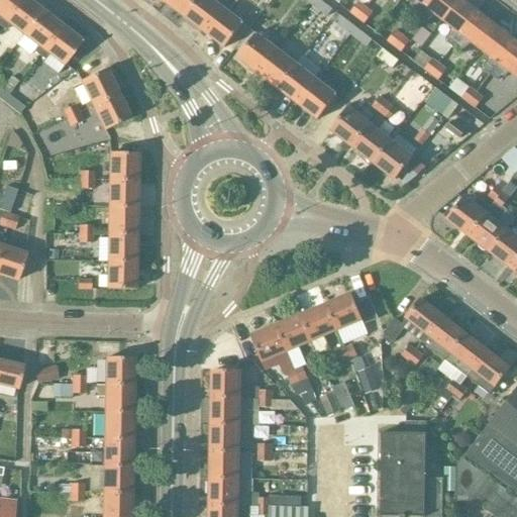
[(0,0),(0,23),(17,0),(0,0)]
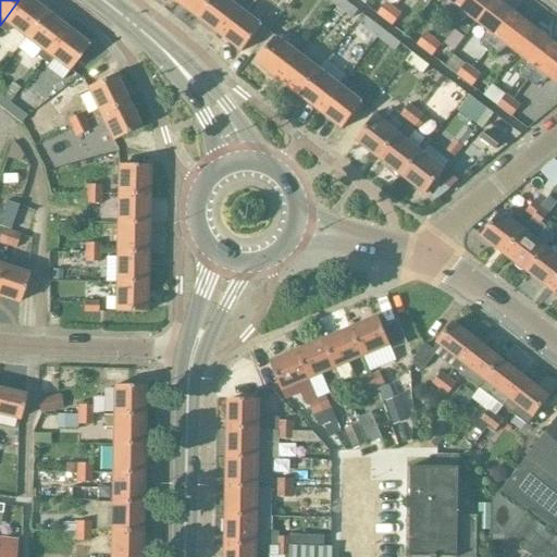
[(0,28),(5,33),(10,26),(24,38),(45,12),(28,0),(19,0),(0,25),(0,28)]
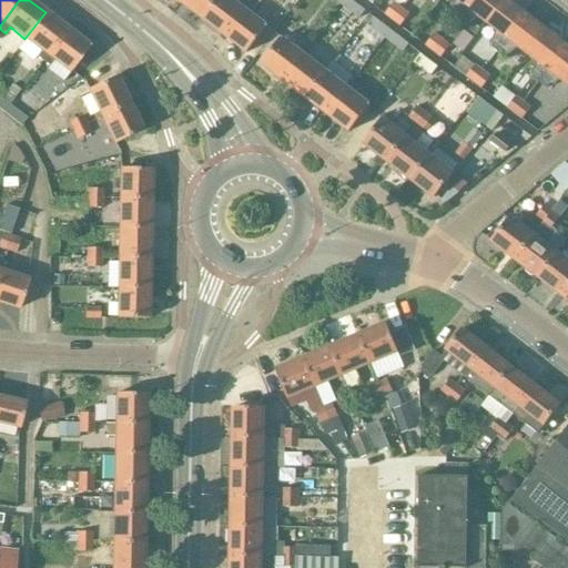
[(182,0),(181,3),(202,20),(216,0),(182,0)]
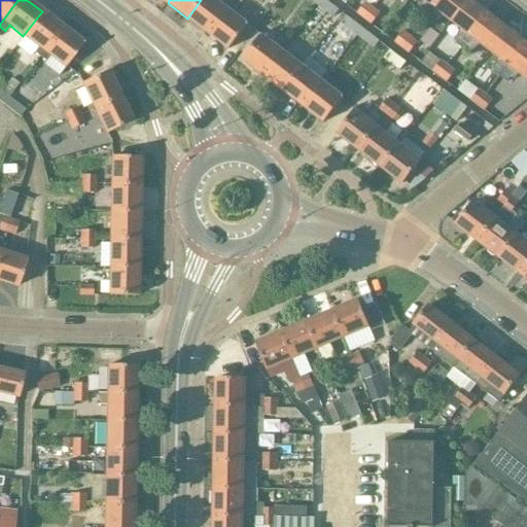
[(214,0),(201,0),(187,19),(207,34),(231,3),(225,0),(223,0),(220,4),(214,0)]
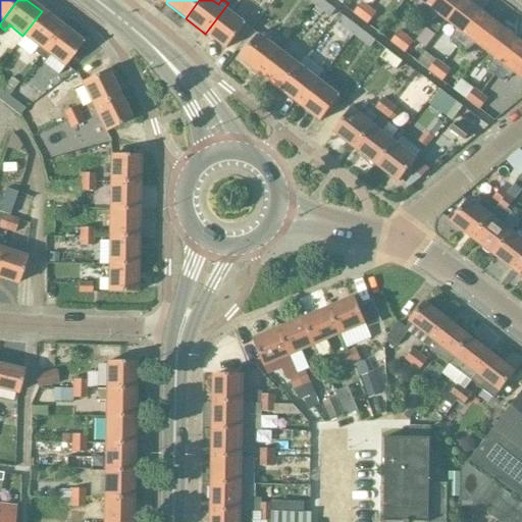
[(335,10),(322,0),(318,0),(314,5),(330,18),(335,10)]
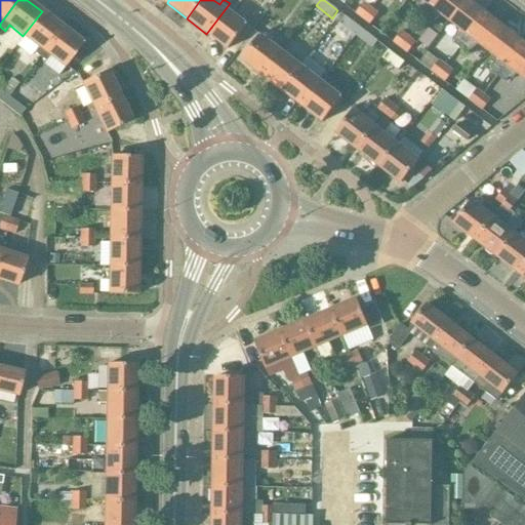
[(420,0),(415,14),(421,18),(436,0),(420,0)]
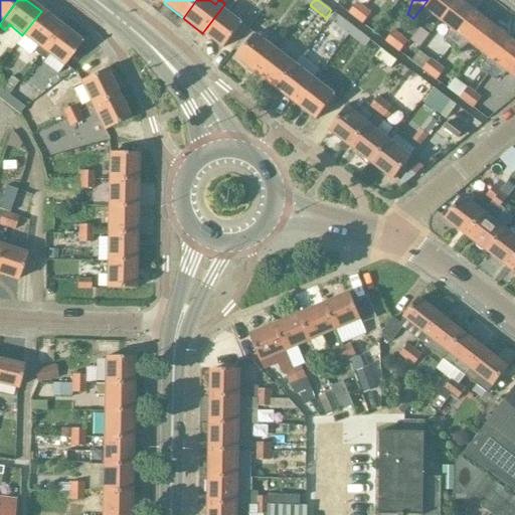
[(427,0),(413,18),(421,24),(433,15),(441,21),(457,0),(427,0)]
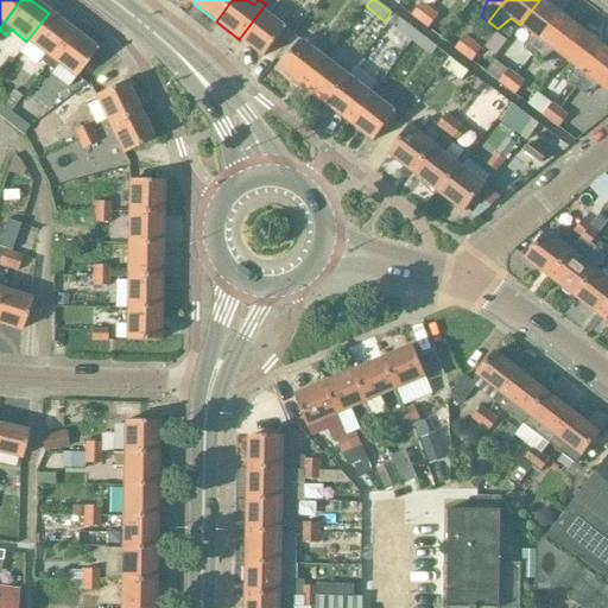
[(542,0),(539,0),(520,25),(531,33),(524,50),(531,55),(562,16),(542,0)]
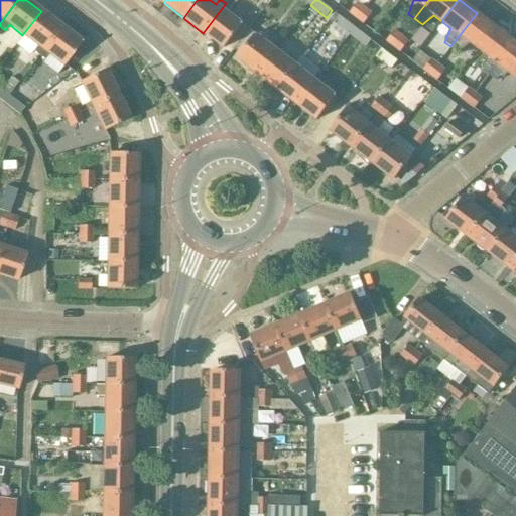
[(358,2),(349,13),(356,18),(364,7),(358,2)]
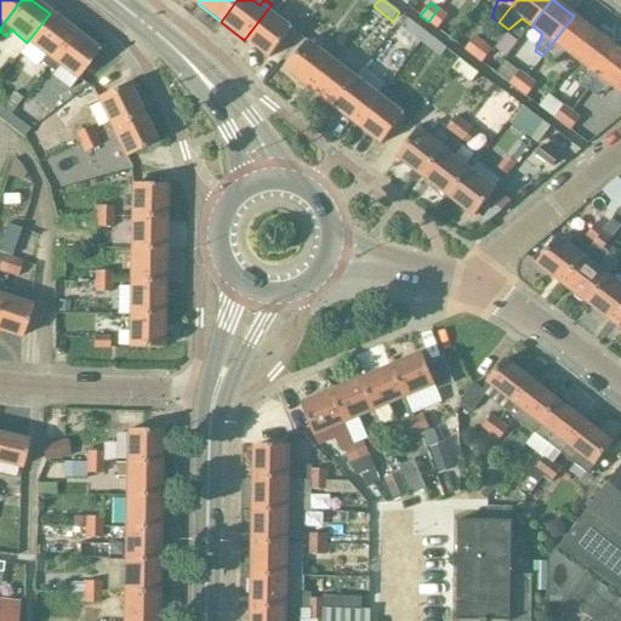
[(272,4),(244,40),(268,58),(291,29),(275,17),(280,10),(272,4)]
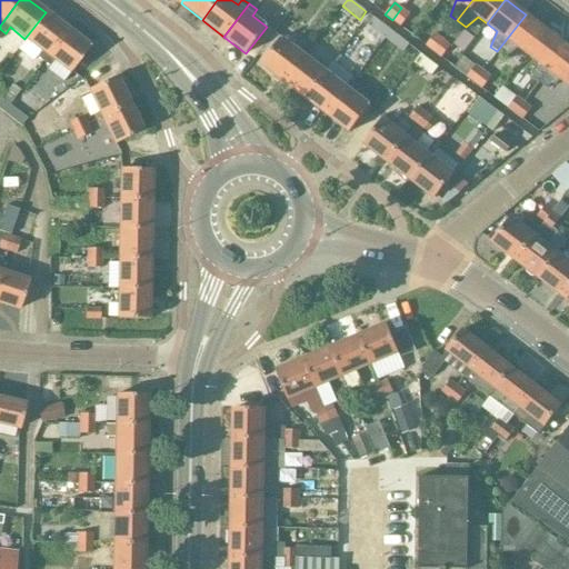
[(410,15),(401,8),(392,20),(400,27),(410,15)]
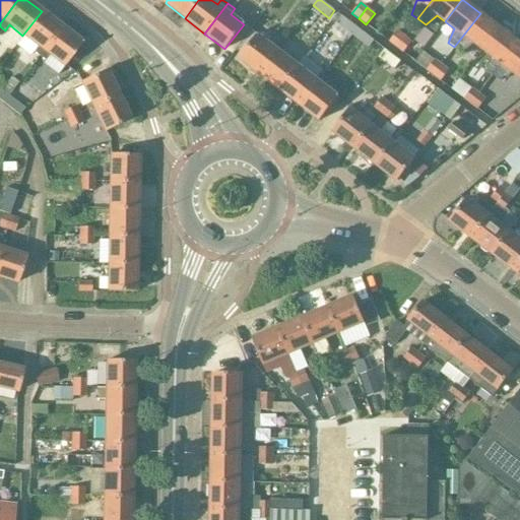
[(31,51),(39,56),(61,26),(42,11),(22,36),(36,46),(31,51)]
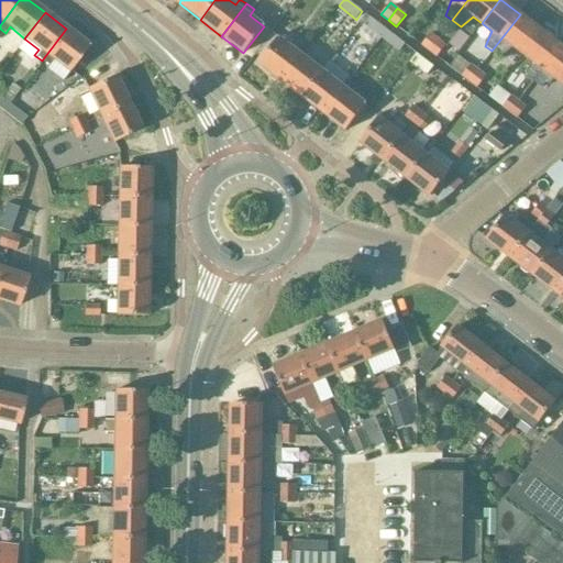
[(520,14),(492,51),(501,57),(512,47),(521,54),(540,30),(520,14)]
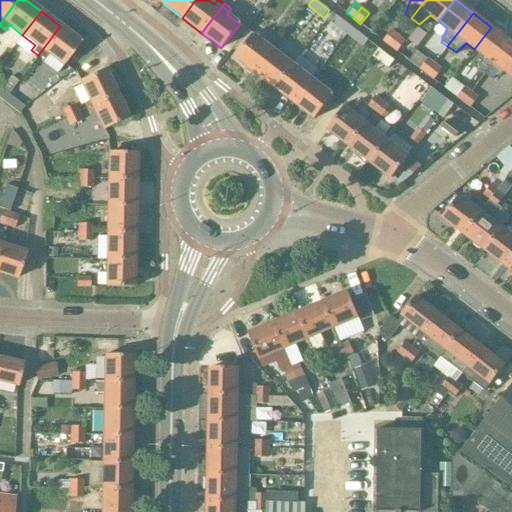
[(336,16),(331,23),(347,35),(353,28),(336,16)]
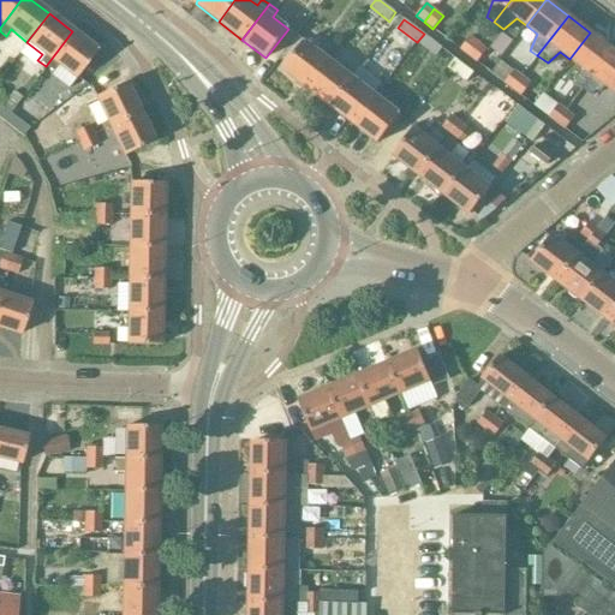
[(75,78),(96,49),(72,31),(46,66),(52,71),(57,65),(75,78)]
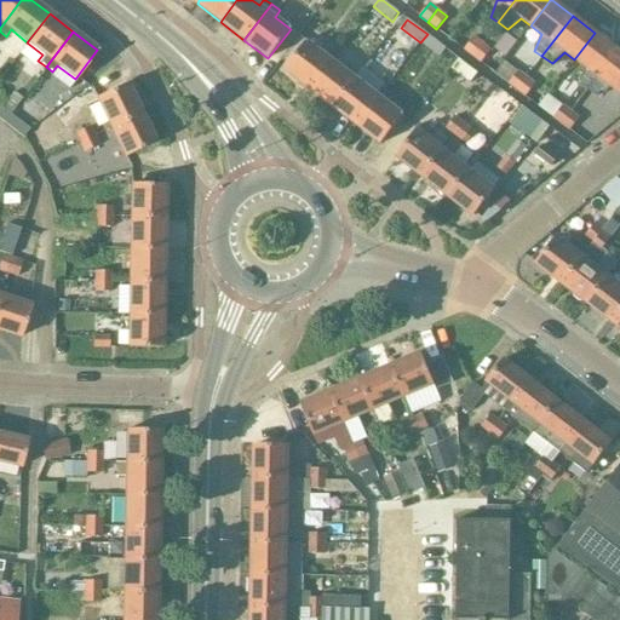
[(595,33),(574,59),(585,68),(578,84),(586,90),(616,50),(595,33)]
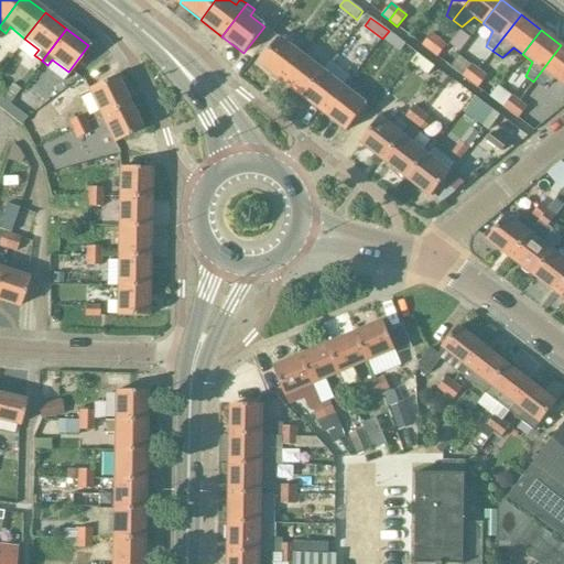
[(389,31),(382,39),(400,53),(405,44),(389,31)]
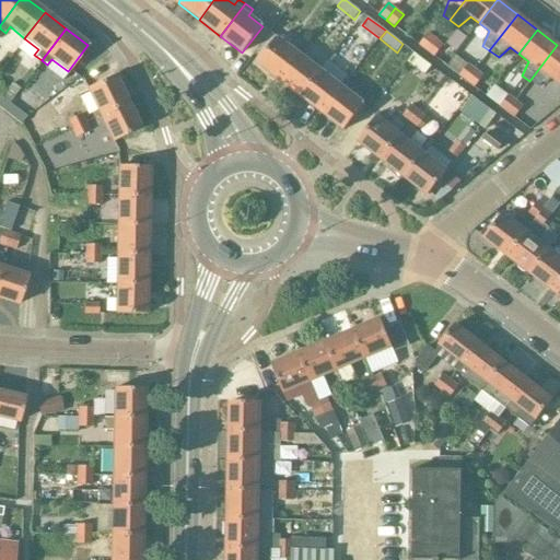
[(428,33),(419,46),(426,51),(435,38),(428,33)]
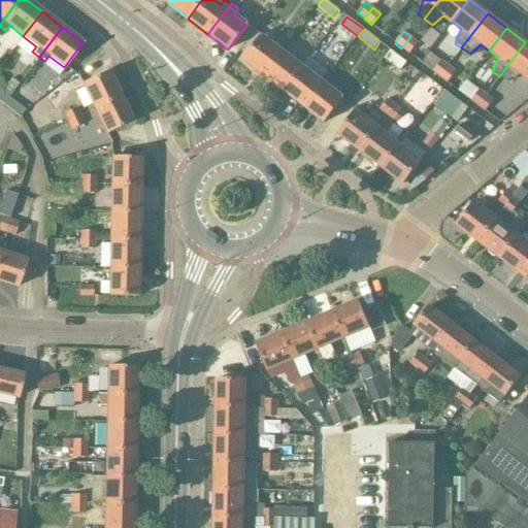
[(261,35),(242,61),(263,76),(284,50),(287,45),(279,41),(275,46),(261,35)]
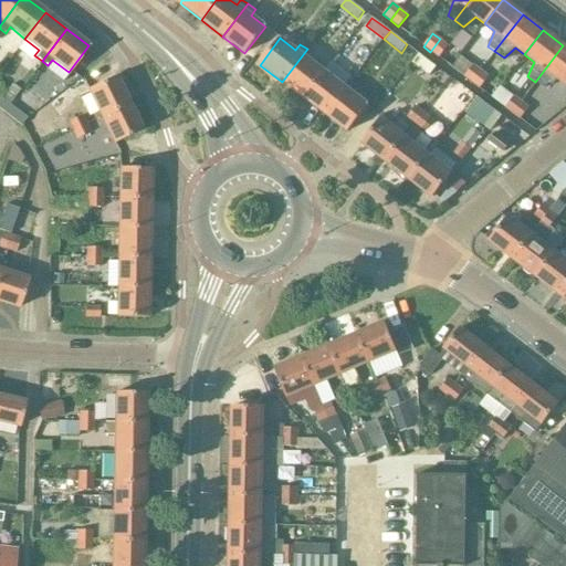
[(439,59),(449,45),(440,39),(430,52),(439,59)]
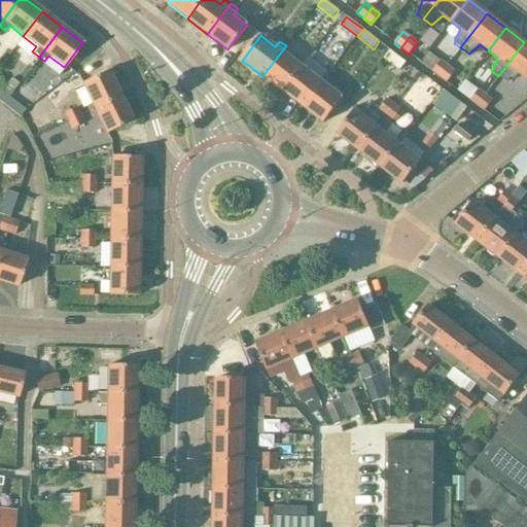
[(526,44),(524,42),(498,76),(507,82),(511,78),(514,80),(519,74),(526,80),(526,78),(526,44)]
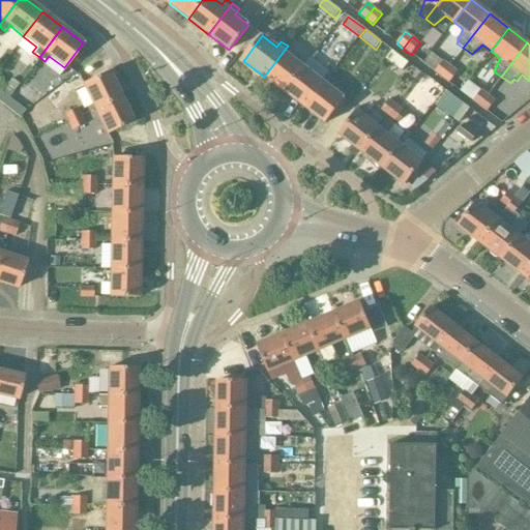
[(285,50),(264,77),(284,92),(303,67),(290,57),(291,55),(294,51),(288,46),(285,50)]
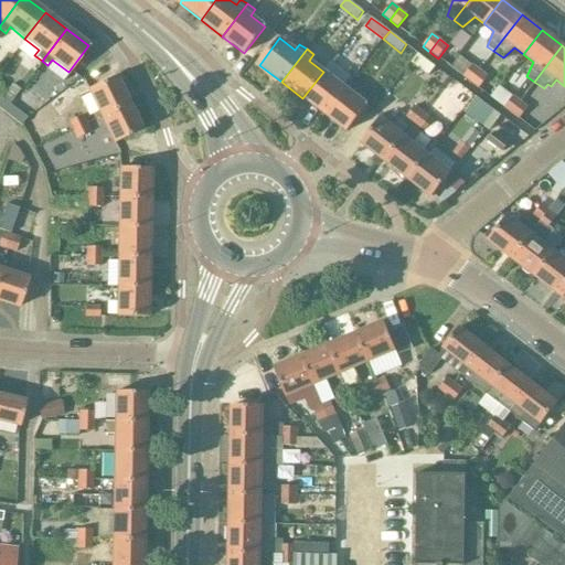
[(472,64),(464,77),(470,82),(479,70),(472,64)]
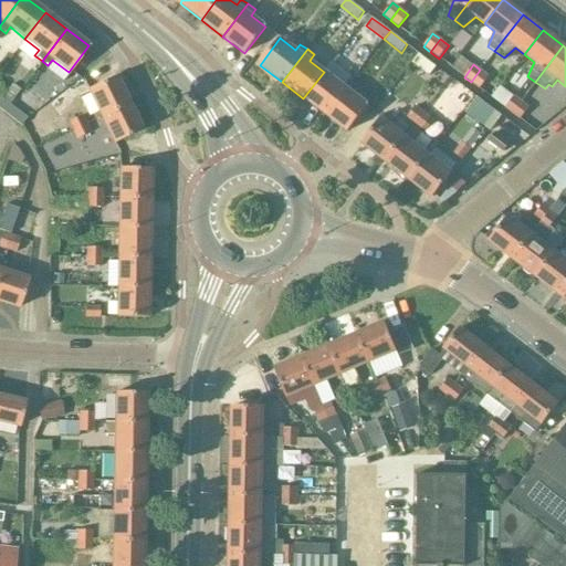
[(489,76),(480,70),(471,82),(480,88),(489,76)]
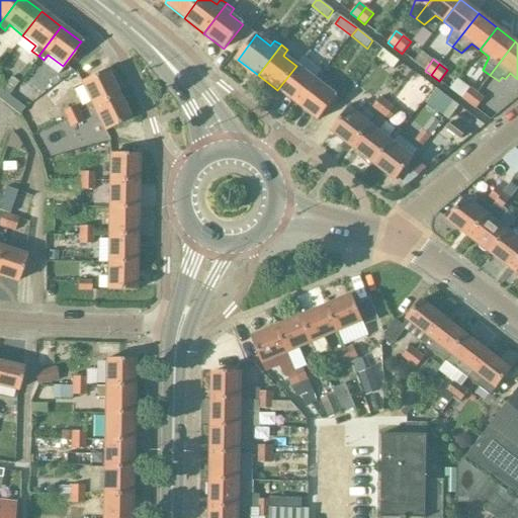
[(296,66),(277,90),(296,105),(320,76),(314,71),(310,76),(296,66)]
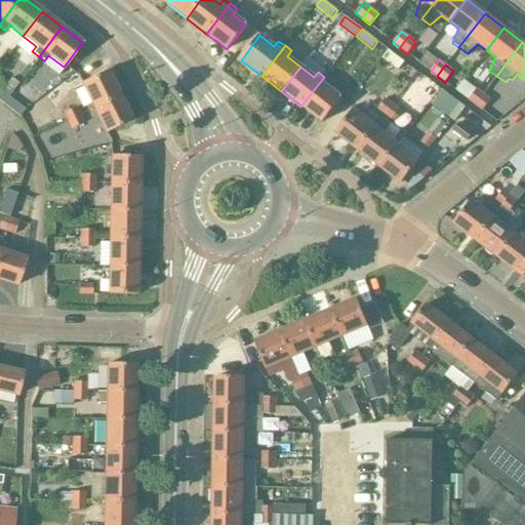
[(81,82),(93,108),(118,95),(106,70),(81,82)]
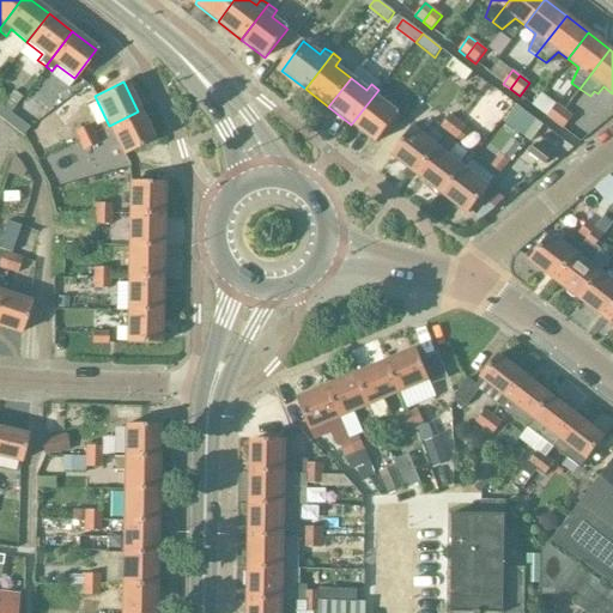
[(487,82),(462,113),(480,127),(505,96),(487,82)]
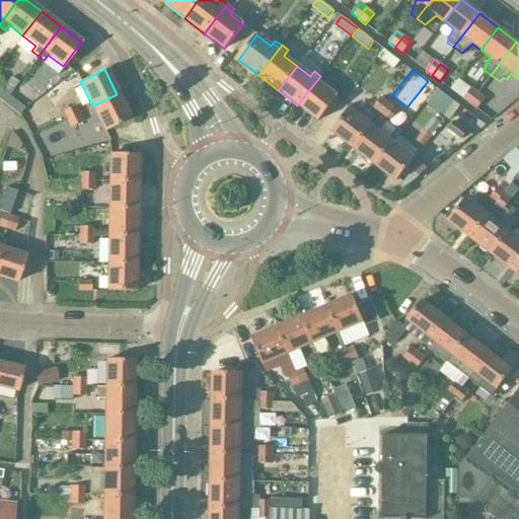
[(320,76),(297,105),(317,122),(337,97),(323,86),(327,81),(321,76),(320,76)]
